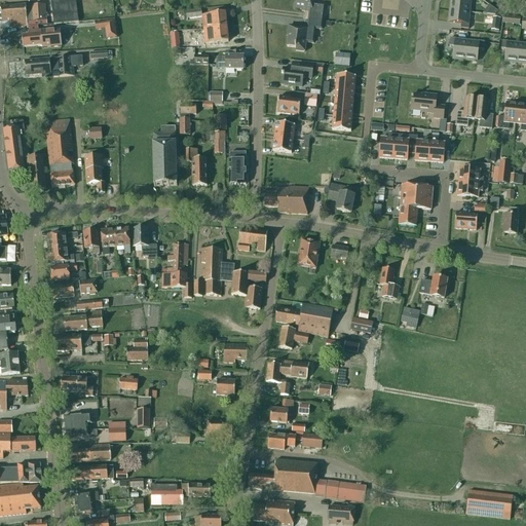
[(78,22),(74,0),(49,0),(53,25),(78,22)]
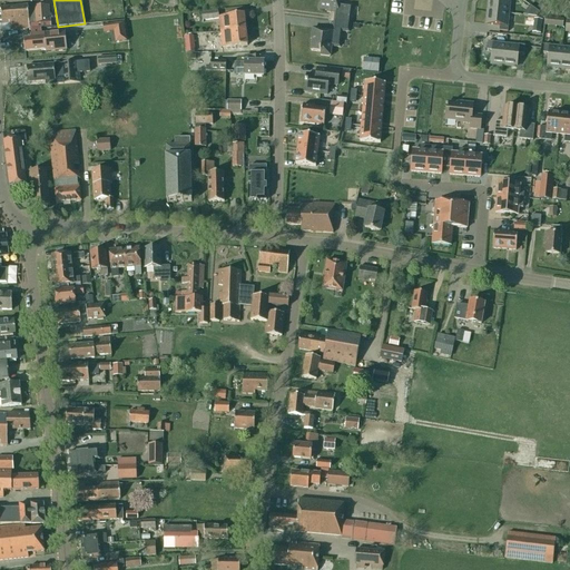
[(334,22),(350,23),(352,7),(340,5),(341,0),(322,0),(318,0),(317,10),(325,11),(325,12),(335,13),(334,22)]
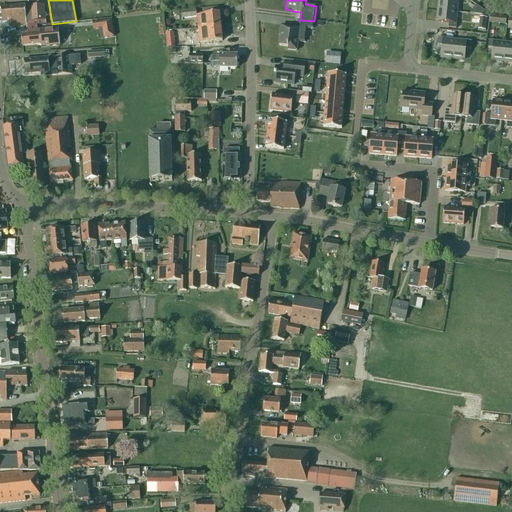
[(451,0),(439,0),(438,10),(456,12),(457,1),(459,1),(459,0),(451,0)]
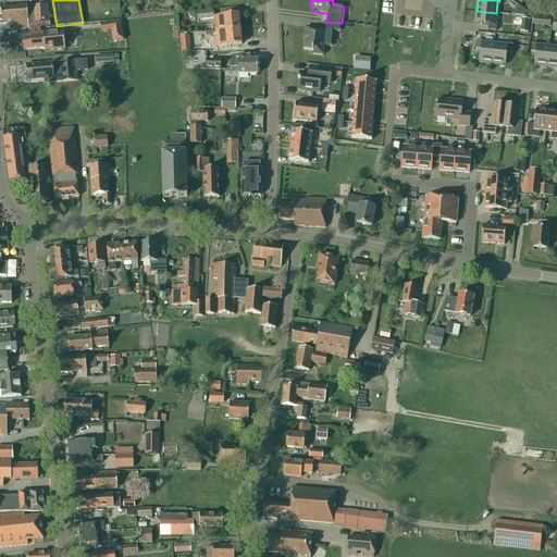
[(15,7),(1,8),(1,23),(9,23),(10,31),(17,29),(22,29),(22,28),(28,28),(28,27),(28,24),(49,22),(47,5),(27,8),(27,5),(15,7)]
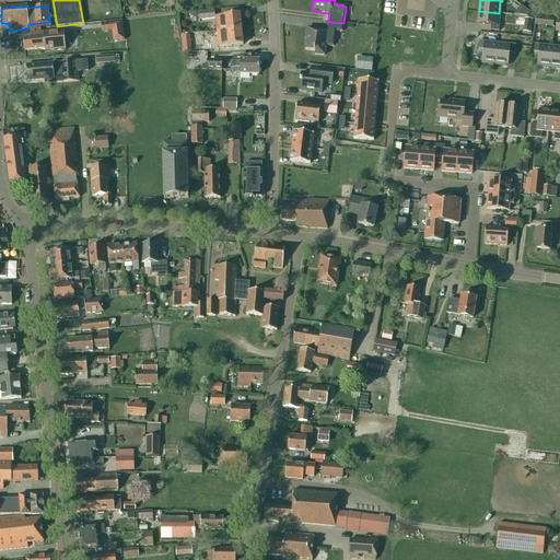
[(214,11),(198,13),(199,22),(216,20),(214,11)]
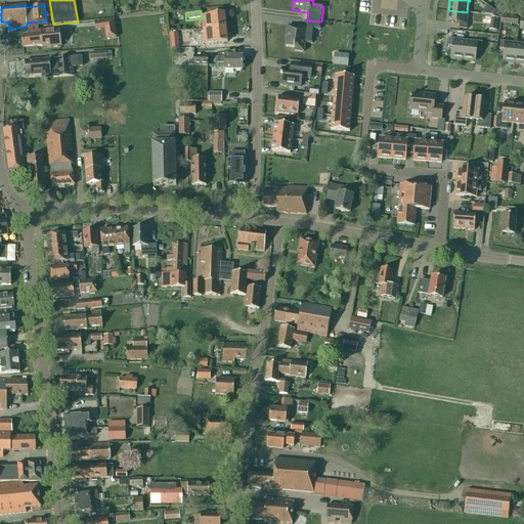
[(467,12),(448,10),(447,23),(460,24),(459,29),(467,30),(468,25),(466,24),(467,12)]
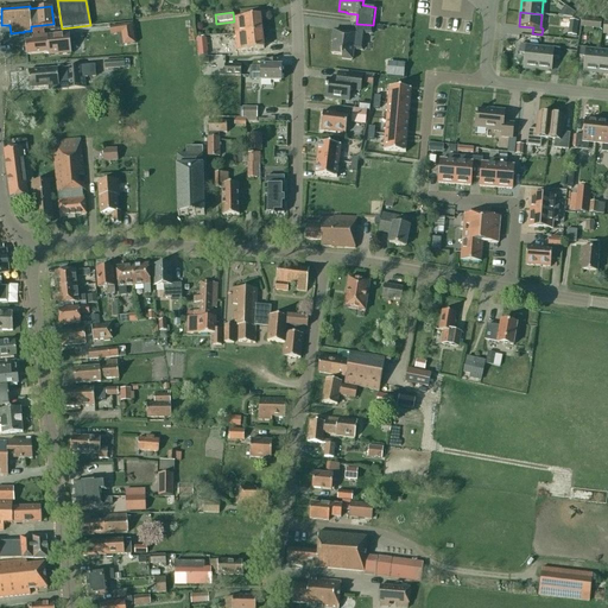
[(235,33),(245,33),(245,35),(263,32),(260,16),(244,17),(244,18),(236,19),(238,25),(235,25),(235,33)]
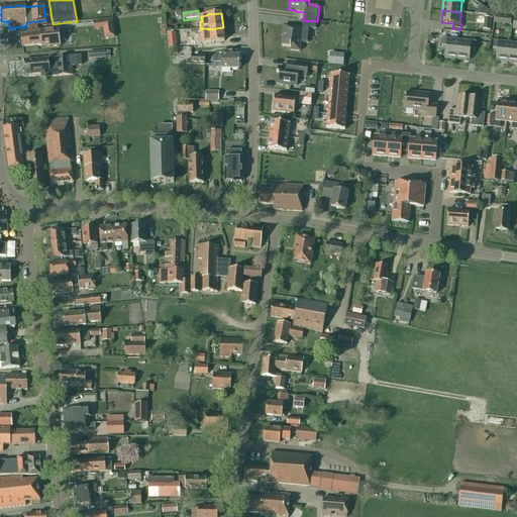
[(510,25),(511,17),(494,15),(493,23),(510,25)]
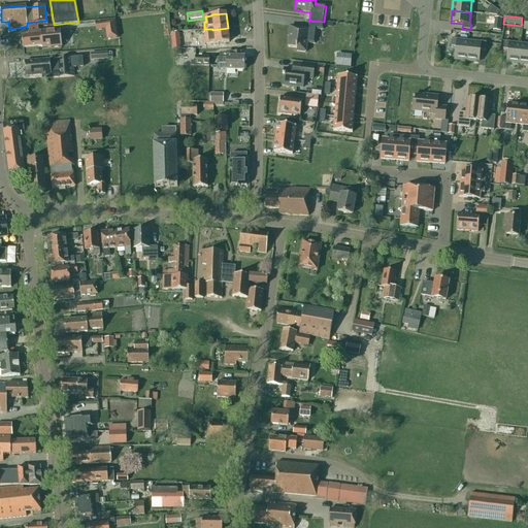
[(502,19),(495,18),(493,30),(500,31),(502,19)]
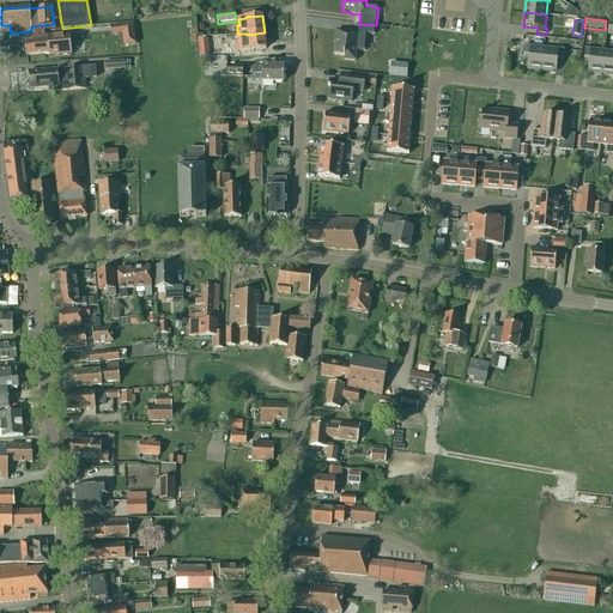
[(134,24),(122,25),(125,46),(137,44),(134,24)]
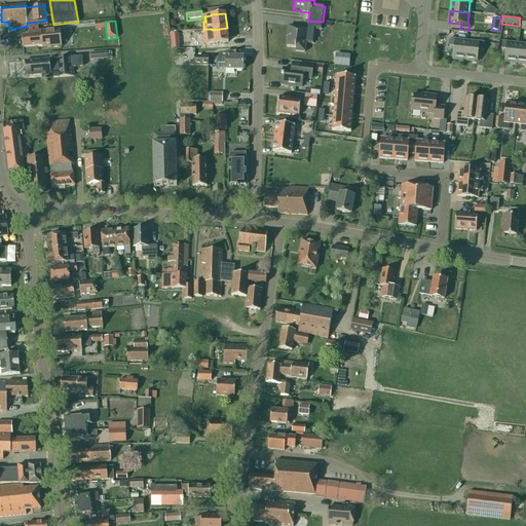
[(323,22),(308,21),(307,28),(296,27),(296,28),(289,27),(287,37),(288,37),(287,47),(296,48),(296,51),(304,52),(305,43),(313,44),(315,29),(322,30),(323,22)]
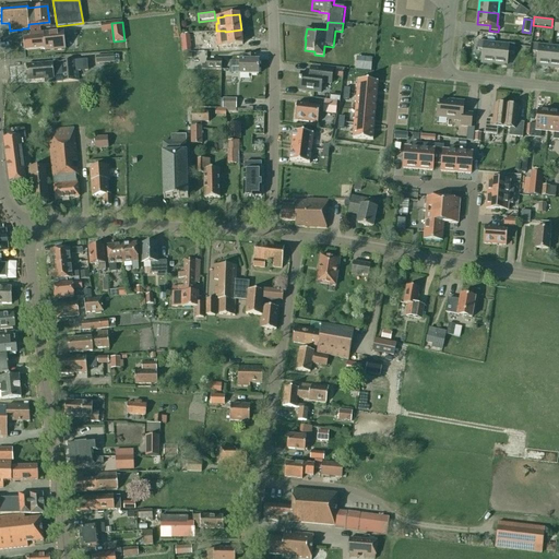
[(225,31),(216,32),(217,35),(218,47),(227,46),(227,47),(242,45),(241,30),(225,32),(225,31)]
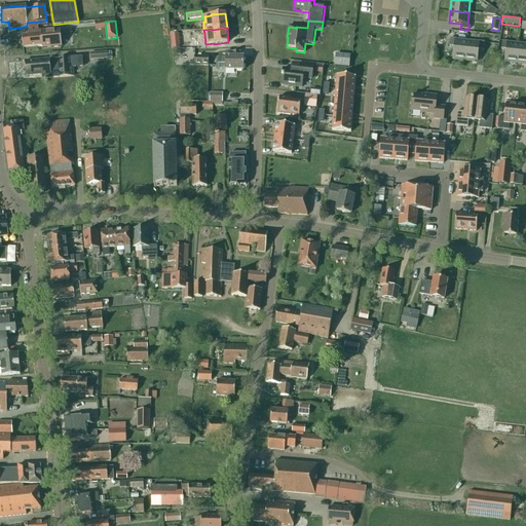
[(23,46),(24,47),(42,45),(42,48),(62,46),(60,29),(28,32),(29,36),(22,36),(23,38),(20,39),(21,45),(23,46)]
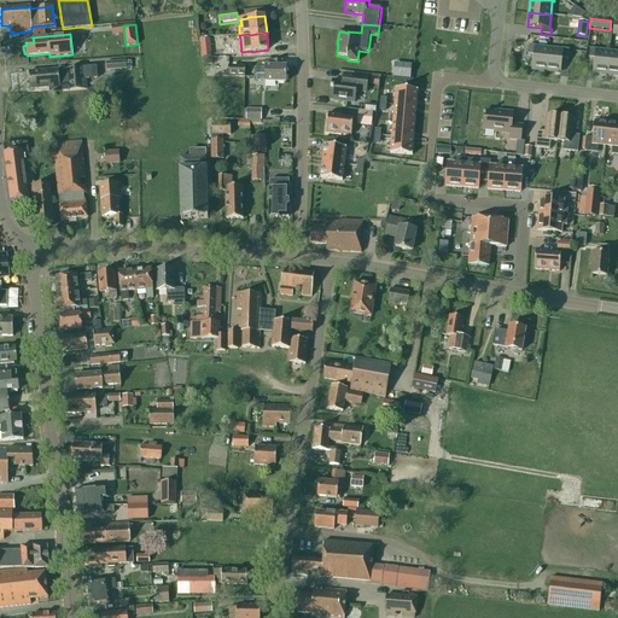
[(211,57),(209,40),(200,40),(203,57),(211,57)]
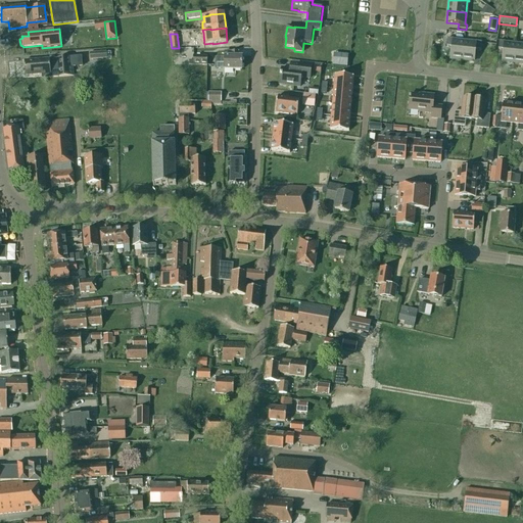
[(462,60),(464,42),(453,41),(453,39),(447,38),(446,46),(452,47),(449,58),(462,60)]
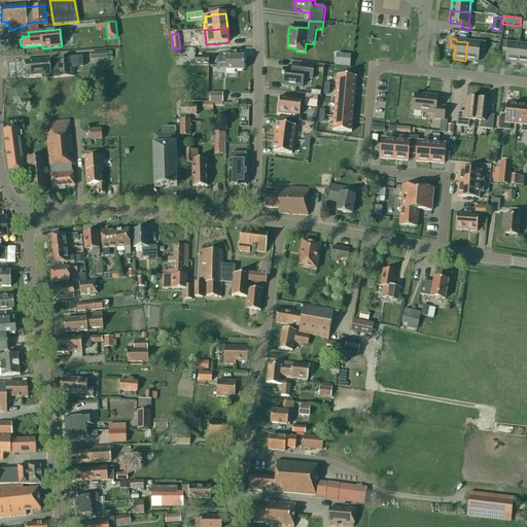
[(467,42),(465,61),(478,62),(479,49),(484,50),(485,42),(480,41),(479,43),(467,42)]
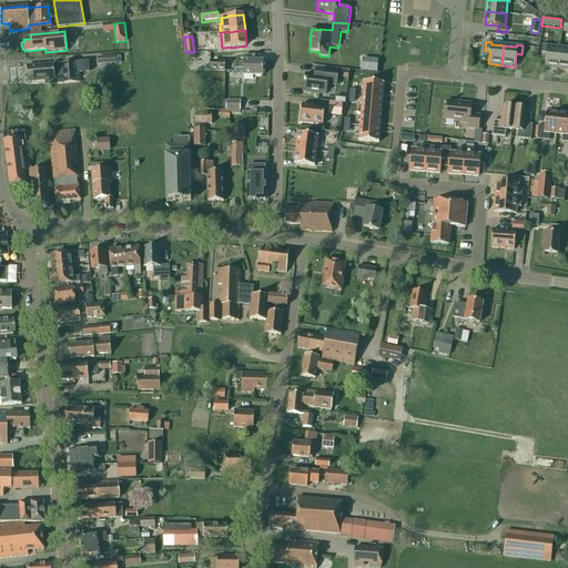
[(558,68),(560,49),(548,48),(548,46),(543,44),(541,53),(547,53),(545,67),(558,68)]
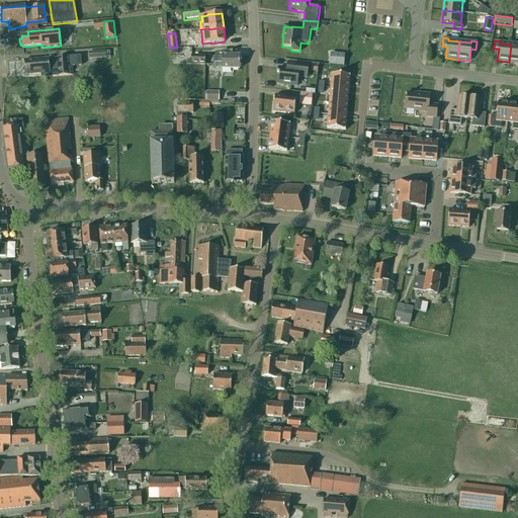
[(517,45),(511,45),(509,62),(517,63),(517,45)]
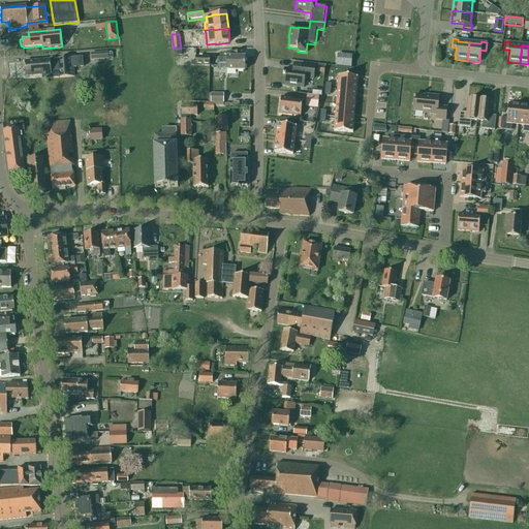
[(107,59),(107,52),(91,54),(91,60),(107,59)]
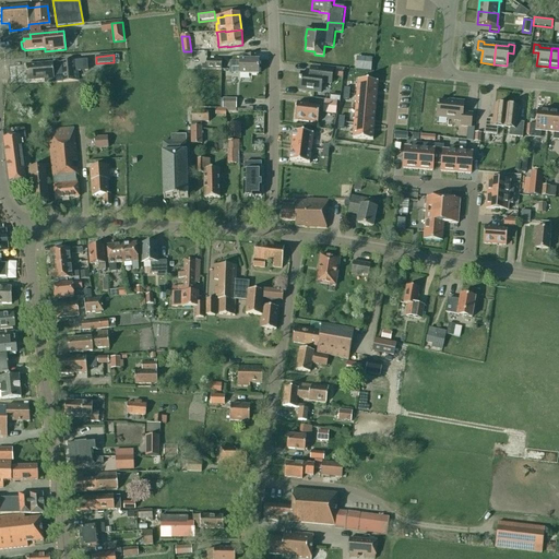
[(259,75),(259,60),(254,60),(254,56),(240,56),(240,61),(233,60),(233,68),(239,68),(239,74),(259,75)]
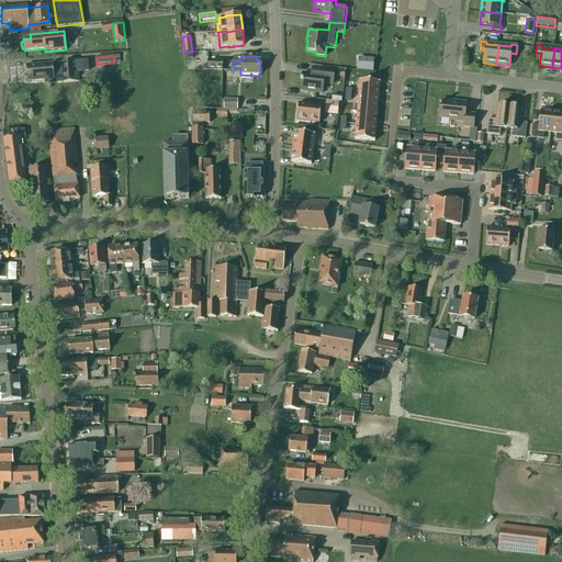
[(53,64),(26,66),(27,81),(45,80),(45,85),(79,81),(78,72),(88,71),(88,60),(77,62),(63,63),(63,64),(53,64)]
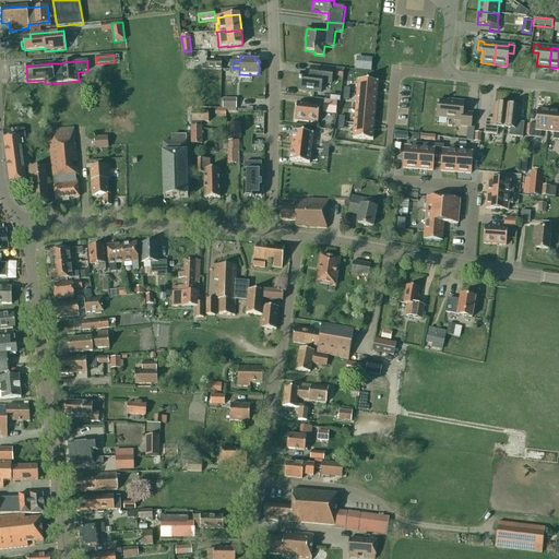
[(221,71),(222,60),(206,60),(206,66),(206,69),(206,71),(221,71)]
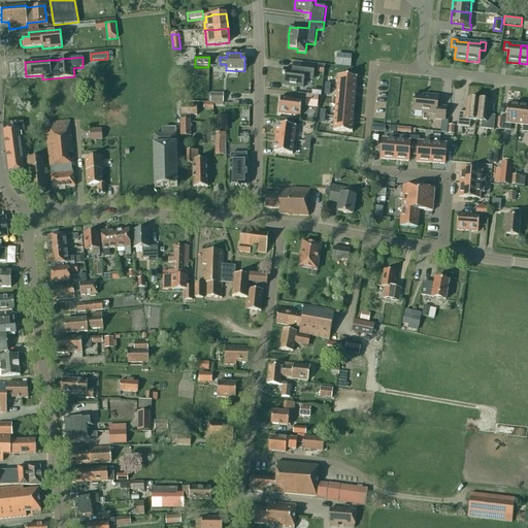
[(315,67),(293,64),(292,70),(284,69),(282,86),(302,88),(303,79),(306,78),(312,79),(315,67)]
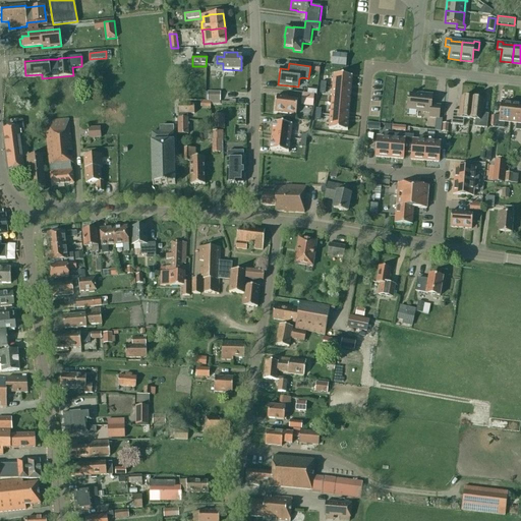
[(334,75),(332,89),(351,90),(352,76),(334,75)]
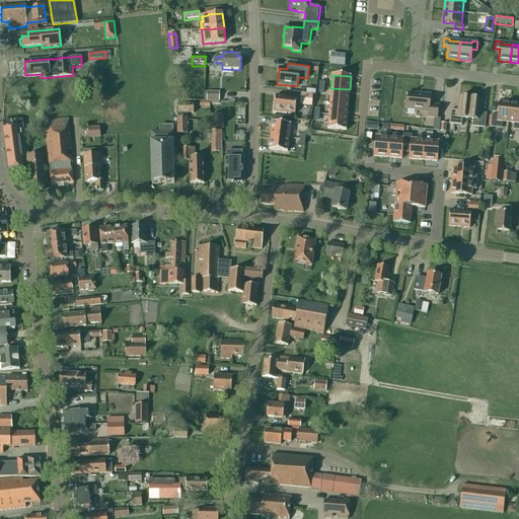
[(330,88),(329,101),(349,103),(350,89),(330,88)]
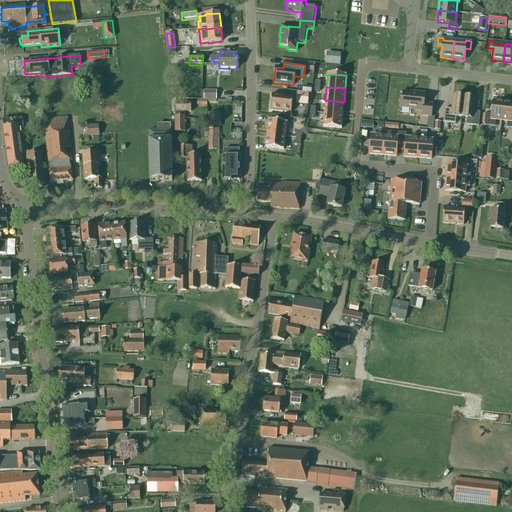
[(204,91),(204,99),(216,99),(216,91),(204,91)]
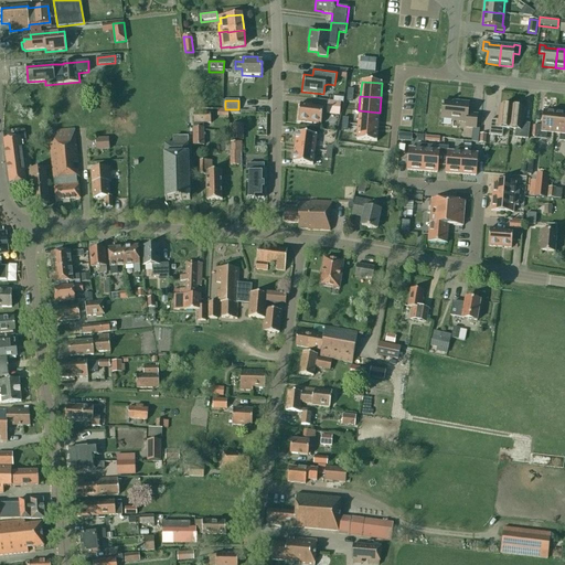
[(328,102),(326,113),(340,115),(341,104),(330,102),(328,102)]
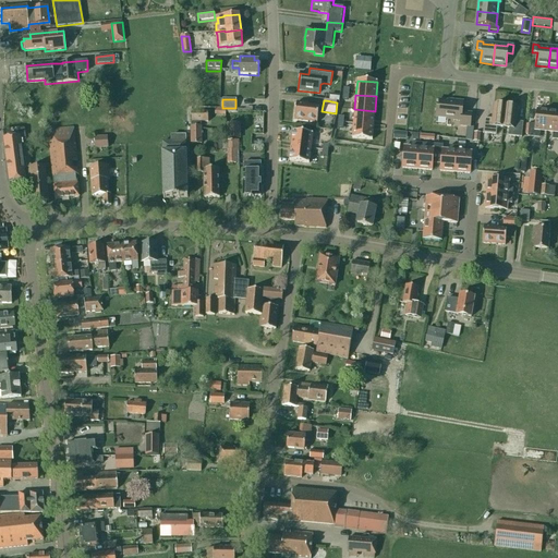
[(470,128),(471,113),(462,112),(463,102),(455,101),(453,102),(437,100),(436,118),(452,120),(452,121),(460,121),(460,126),(470,128)]
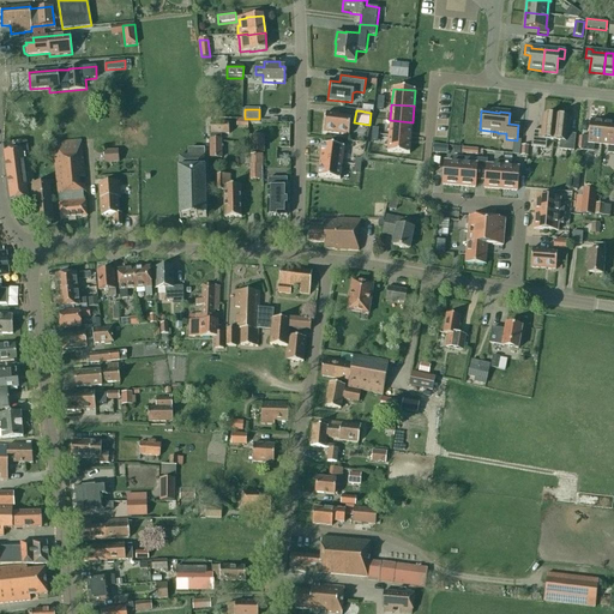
[(324,132),(349,136),(350,119),(338,118),(339,114),(326,113),(324,132)]
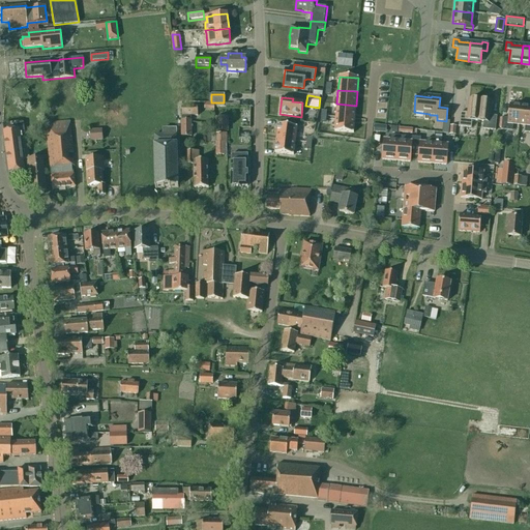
[(477,121),(479,101),(469,99),(467,113),(460,113),(459,126),(471,128),(472,121),(477,121)]
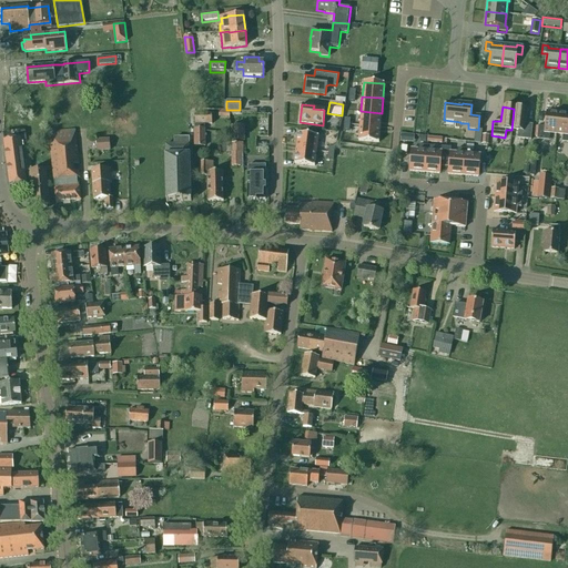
[(526,110),(514,109),(511,130),(518,131),(517,139),(530,140),(533,124),(525,124),(526,110)]
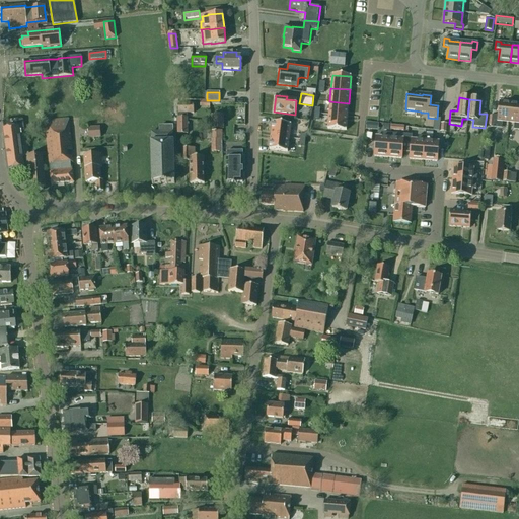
[(329,101),(328,116),(347,117),(349,103),(329,101)]
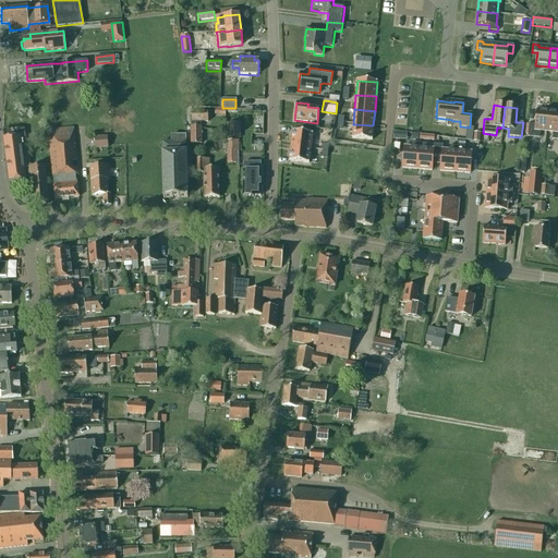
[(546,132),(548,111),(536,110),(535,124),(529,124),(528,136),(540,138),(540,131),(546,132)]
